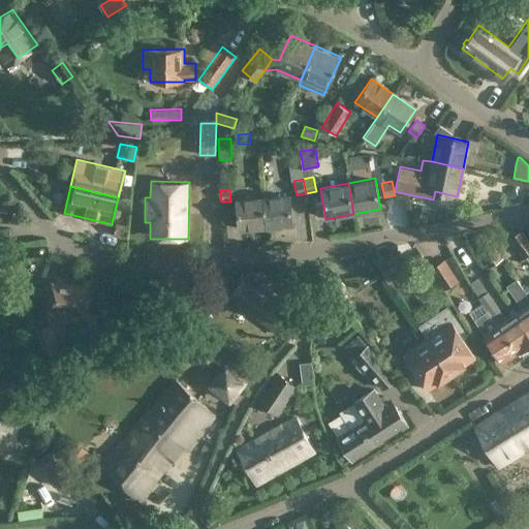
[(266,227),(293,225),(291,194),(262,196),(266,227)]
